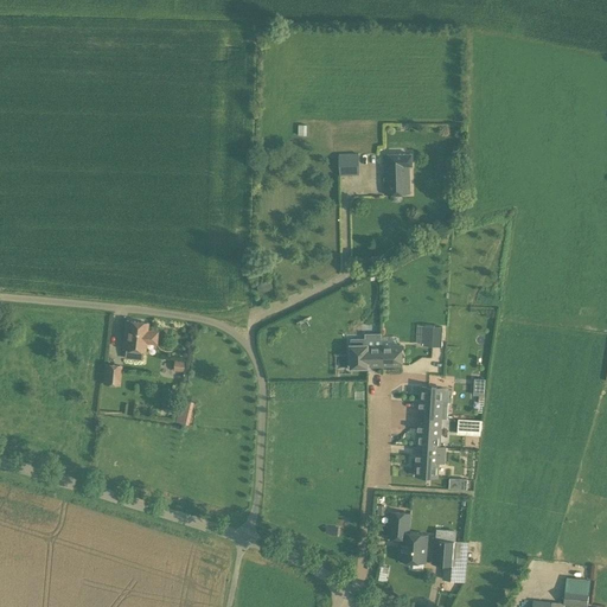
[(413,166),(413,153),(383,154),(383,195),(408,193),(408,166),(413,166)]
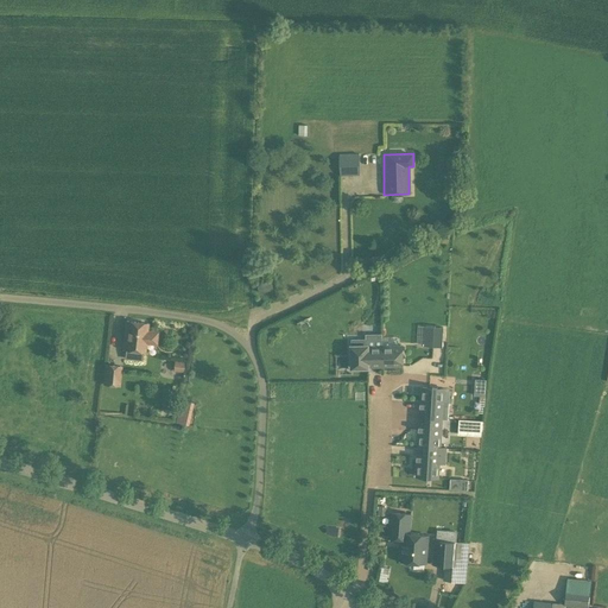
[(340,176),(360,176),(359,154),(340,156),(340,176)]
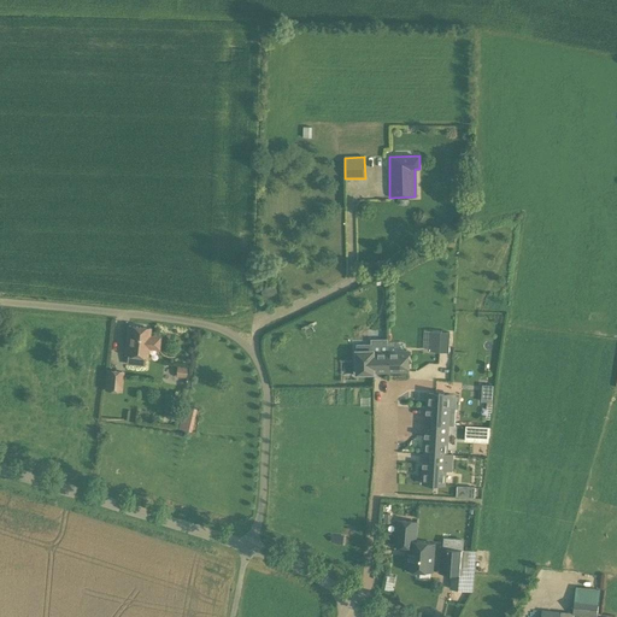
[(274,285),(260,289),(263,297),(276,293),(274,285)]
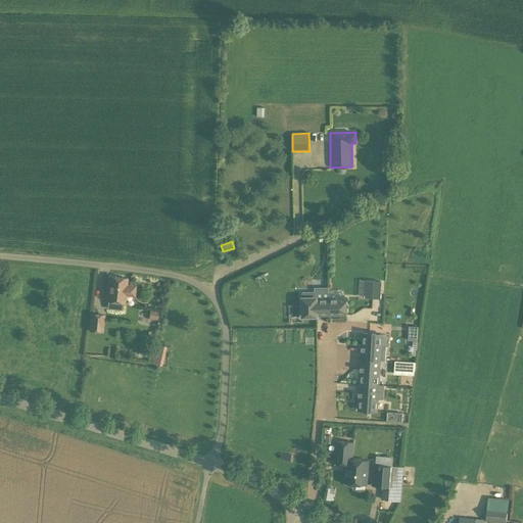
[(108,277),(105,300),(123,302),(126,278),(108,277)]
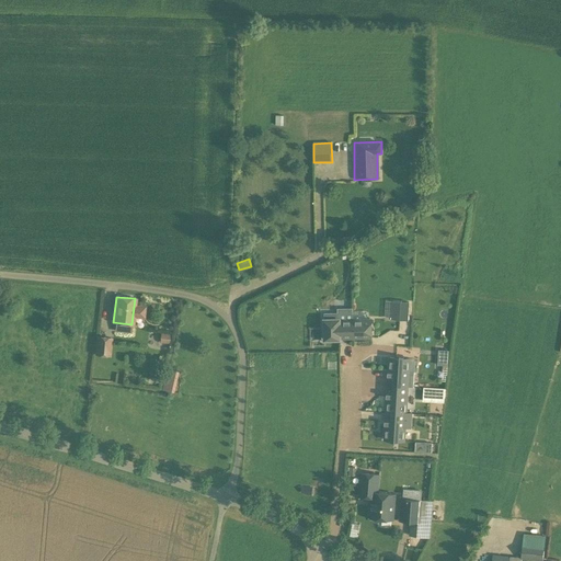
[(407,320),(409,302),(392,301),(391,319),(407,320)]
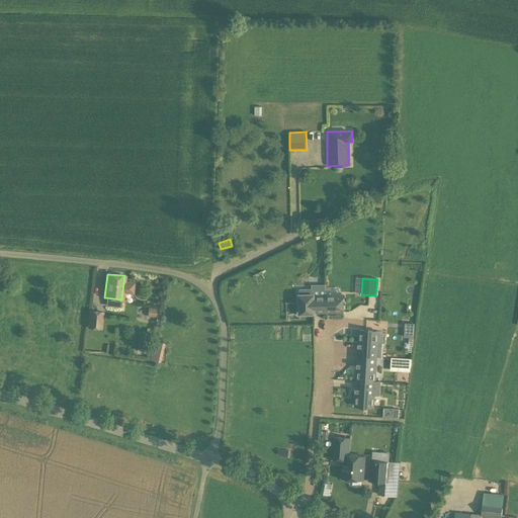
[(313,289),(299,289),(299,294),(299,314),(314,314),(314,313),(326,313),(326,295),(313,295),(313,289)]
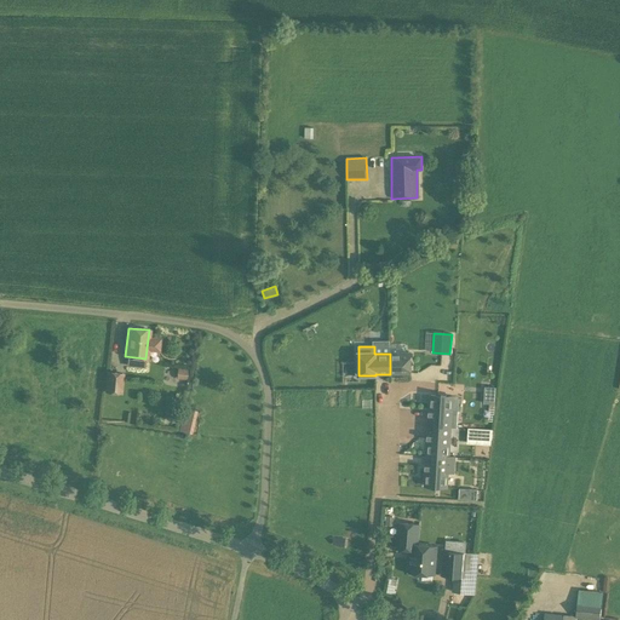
[(390,354),(390,374),(409,373),(409,354),(407,354),(390,354)]
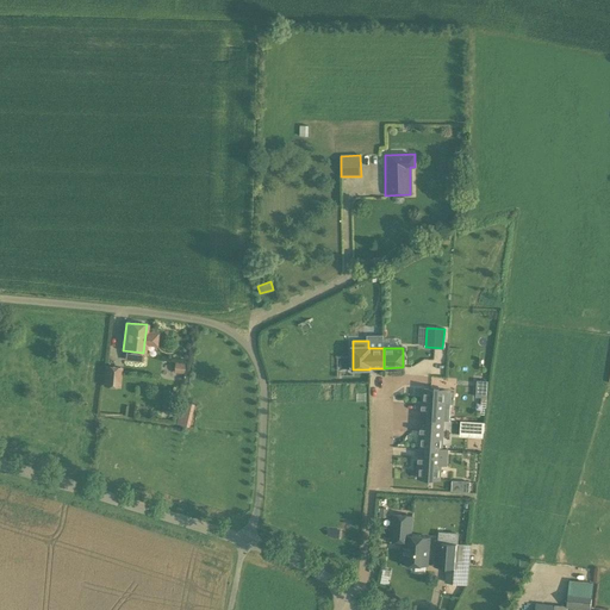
[(105,365),(103,385),(120,387),(122,367),(105,365)]
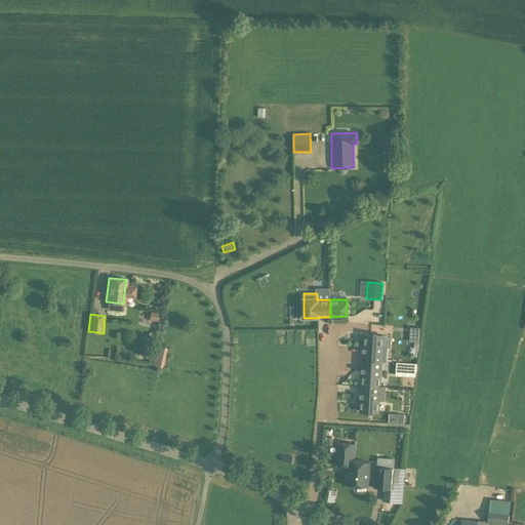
[(411,327),(410,341),(414,341),(419,342),(420,328),(411,327)]
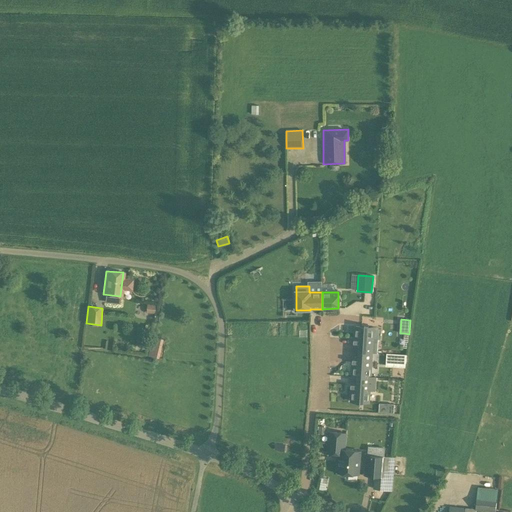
[(359,346),(358,352),(373,353),(377,353),(378,340),(373,340),(374,326),(354,325),(353,346),(359,346)]
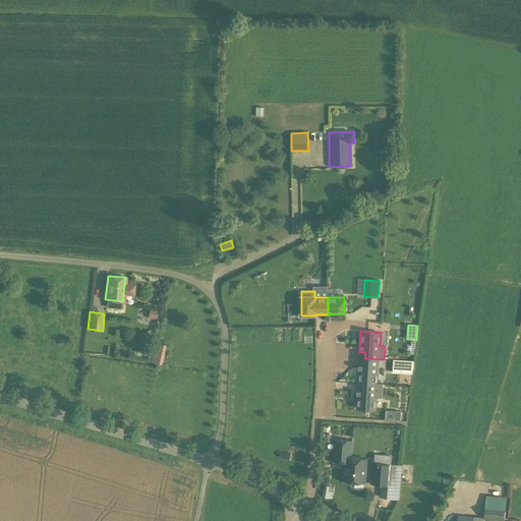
[(152,356),(163,358),(166,345),(155,342),(152,356)]
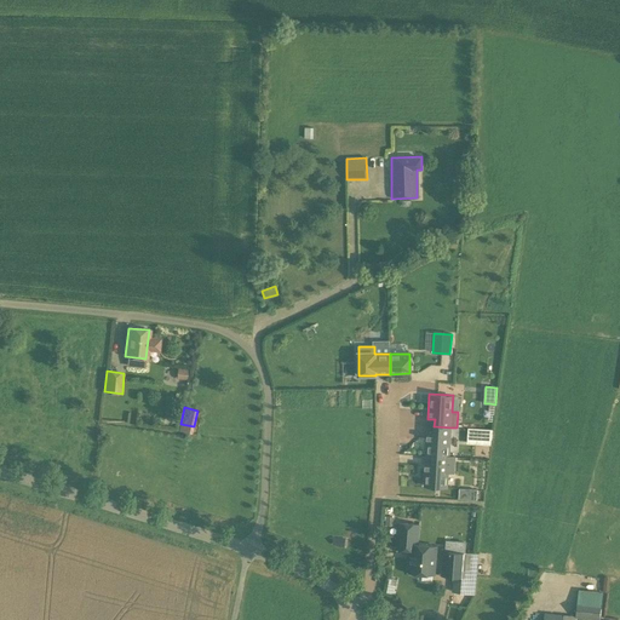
[(449,455),(452,428),(434,426),(434,431),(426,431),(425,454),(449,455)]
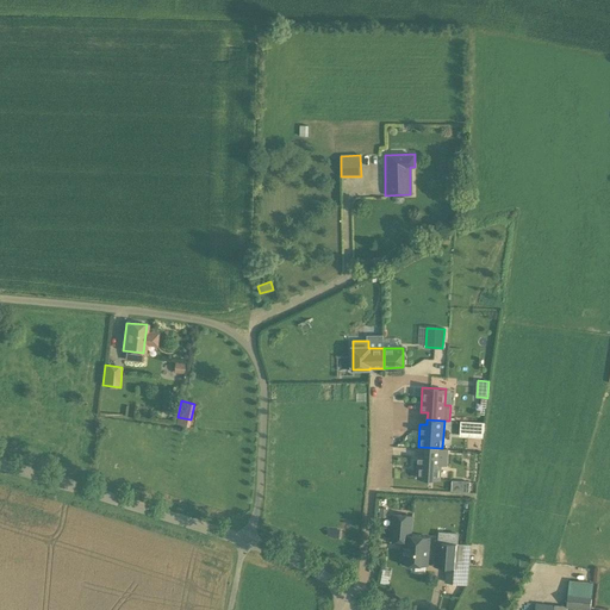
[(483,424),(461,423),(460,439),(481,440),(483,424)]
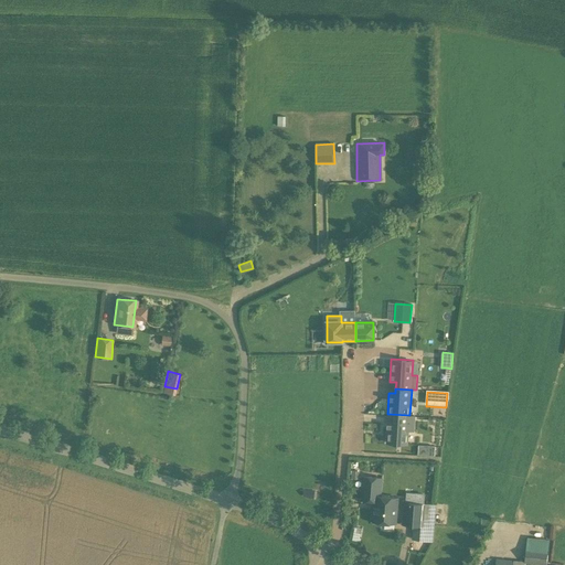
[(415,416),(409,415),(387,414),(387,416),(394,417),(393,420),(387,420),(385,444),(408,445),(409,432),(414,432),(415,416)]
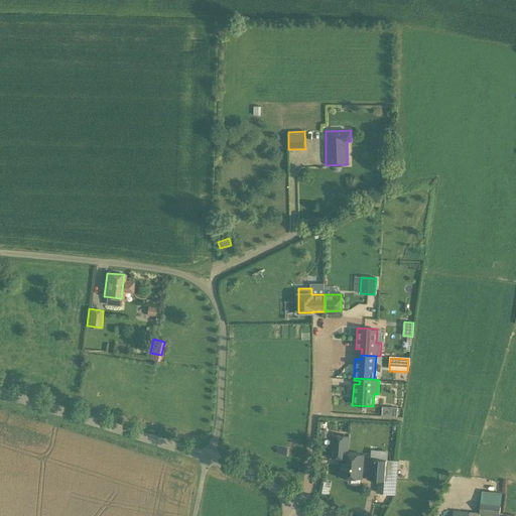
[(397,409),(382,408),(381,416),(396,417),(397,409)]
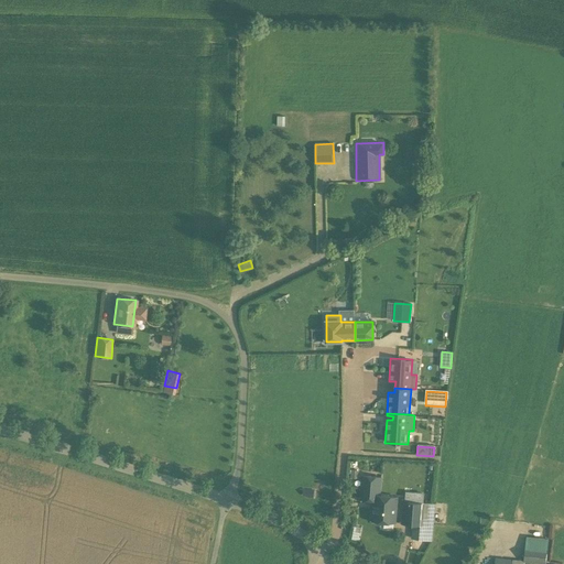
[(394,522),(396,497),(378,496),(380,477),(361,476),(360,499),(373,500),(371,521),(394,522)]
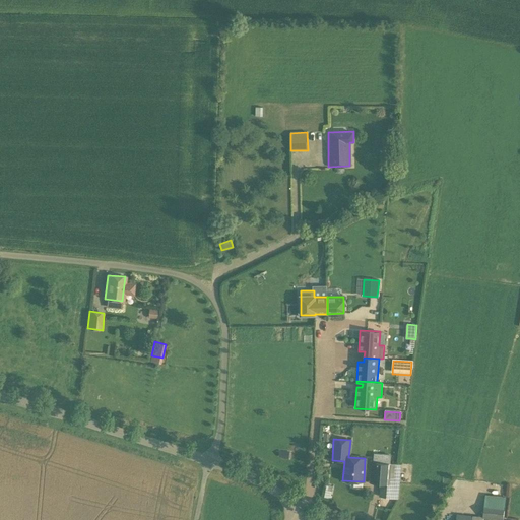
[(401,464),(374,461),(371,482),(384,483),(383,497),(379,497),(379,506),(387,507),(388,498),(398,499),(401,464)]
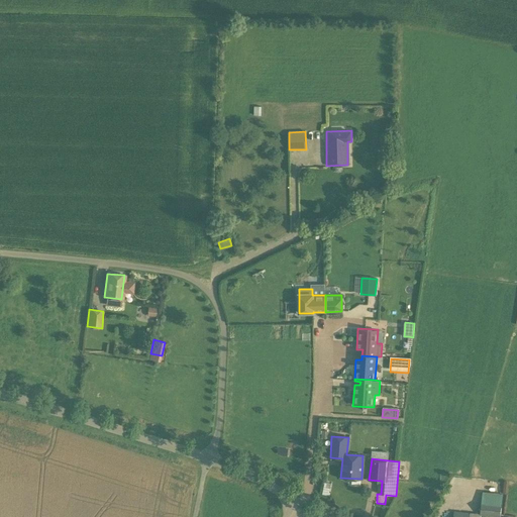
[(480,514),(500,516),(501,504),(482,501),(480,514)]
